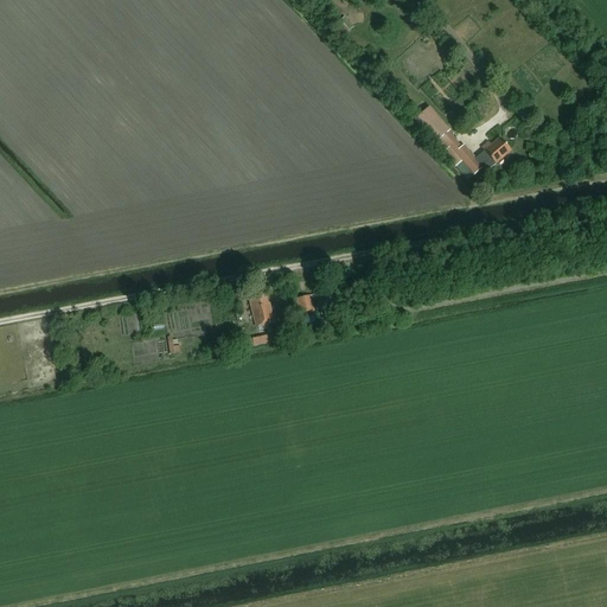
[(356,25),(349,18),(340,26),(346,33),(356,25)]
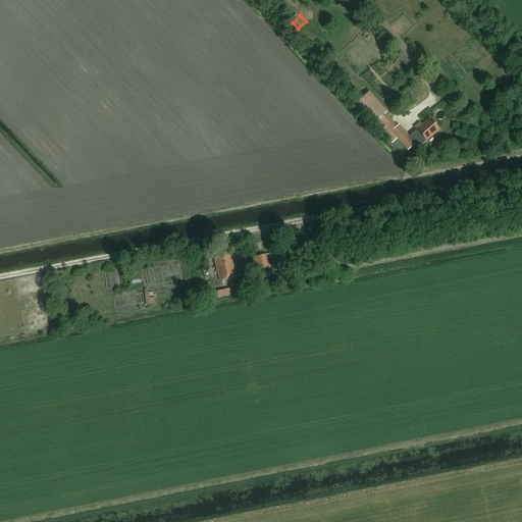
[(387,112),(369,92),(355,104),(373,124),(387,112)]
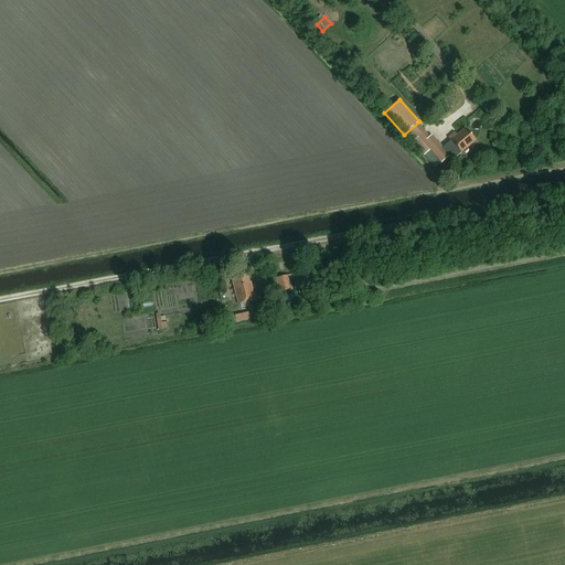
[(418,125),(412,129),(418,137),(413,142),(436,169),(449,157),(452,161),(476,141),(465,130),(456,137),(454,135),(448,139),(450,142),(443,149),(432,137),(429,139),(418,125)]
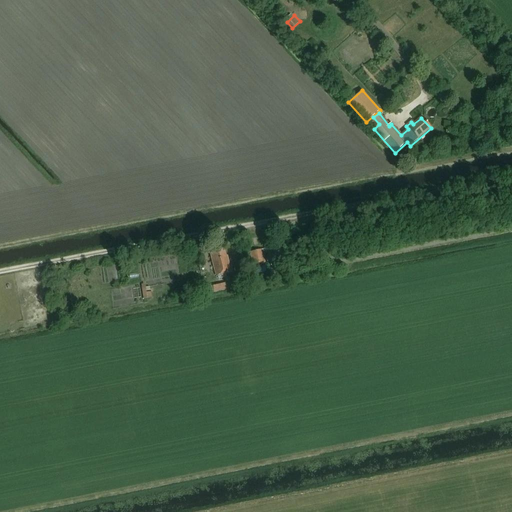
[(481,126),(492,121),(489,115),(489,114),(478,119),(481,126)]
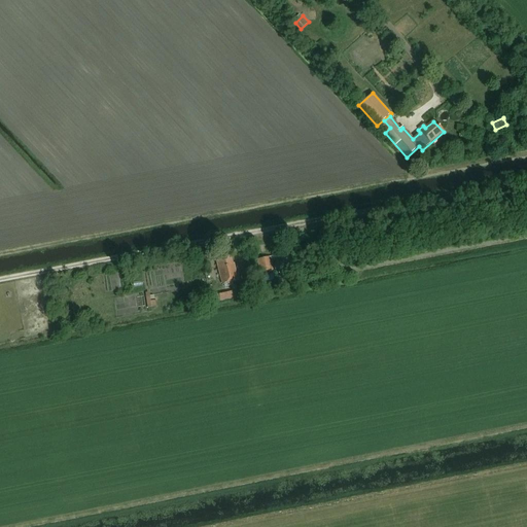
[(276,257),(279,275),(285,273),(284,269),(291,267),(289,254),(276,257)]
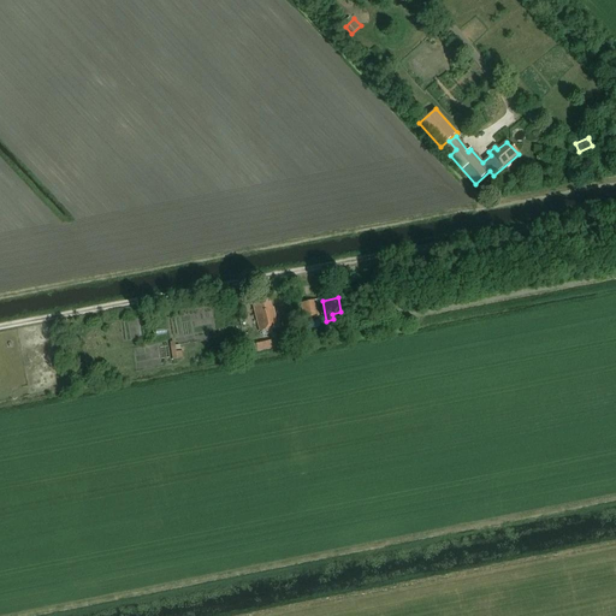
[(260,333),(278,329),(273,309),(272,309),(270,303),(267,304),(266,301),(252,304),(260,333)]
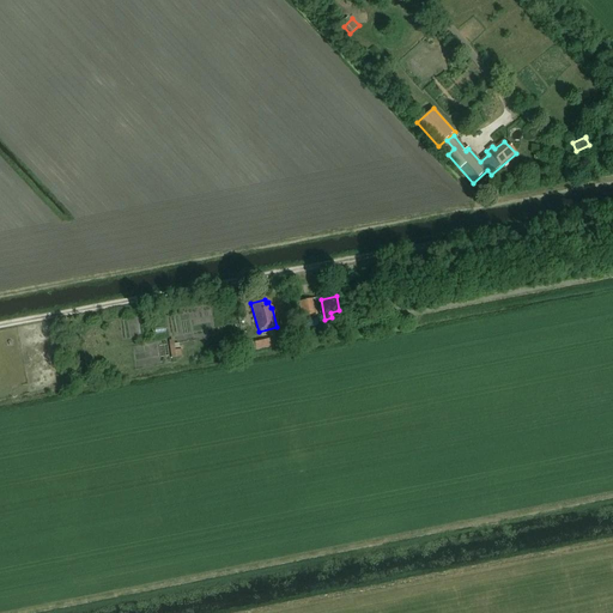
[(316,315),(314,299),(299,303),(302,319),(316,315)]
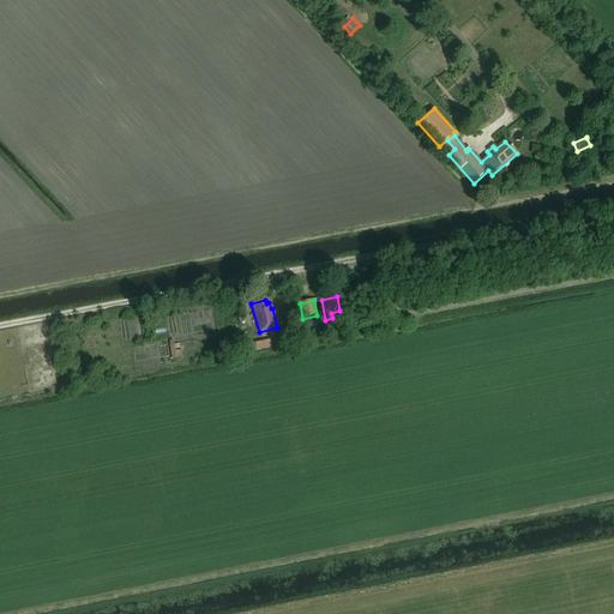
[(212,308),(199,311),(200,320),(214,318),(212,308)]
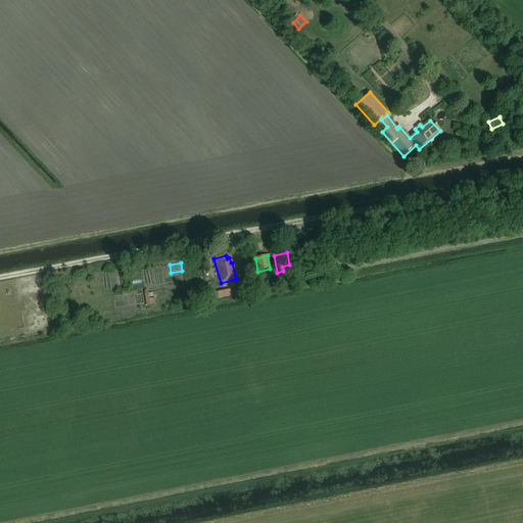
[(214,300),(235,294),(234,288),(211,294),(214,300)]
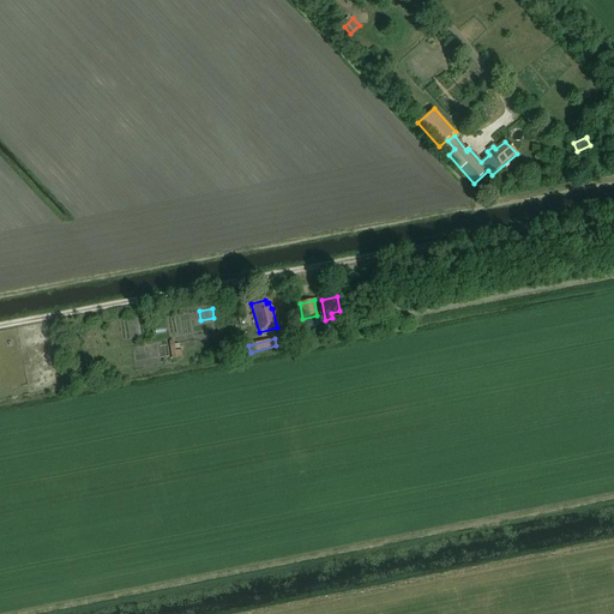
[(179,345),(175,345),(174,342),(169,342),(173,359),(181,357),(181,351),(175,351),(175,349),(180,348),(179,345)]
